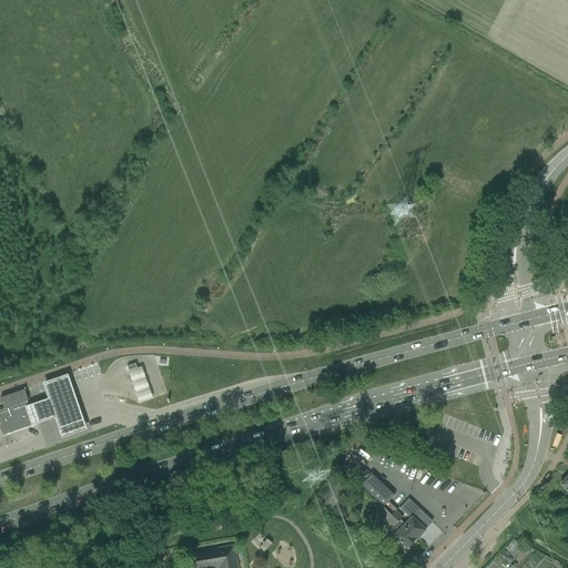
[(129,368),(139,402),(152,397),(141,365),(129,368)]
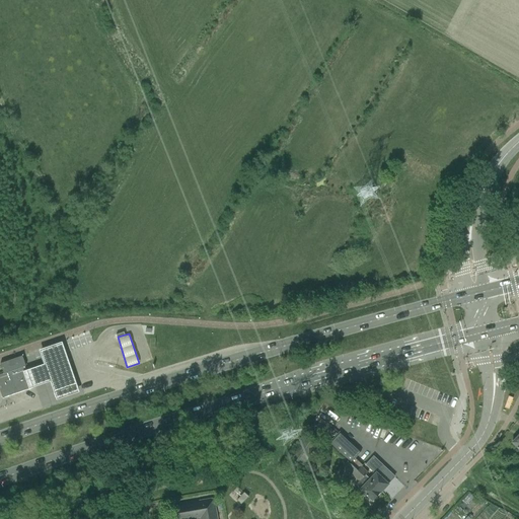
[(43,365),(25,371),(31,388),(49,382),(55,400),(79,392),(62,343),(39,351),(43,365)]
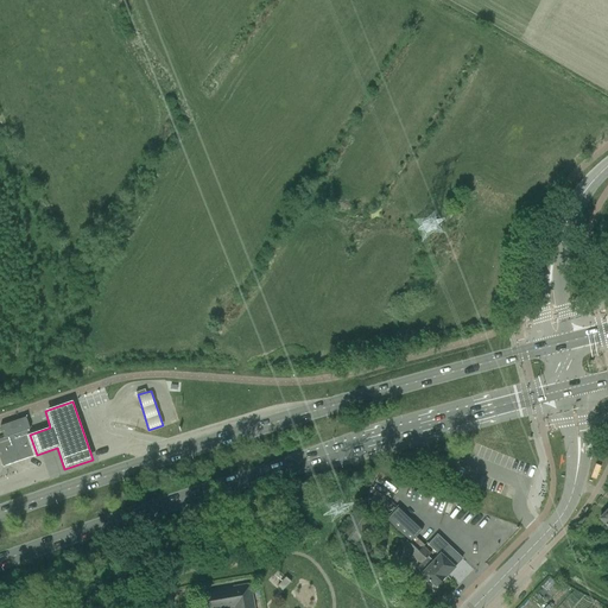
[(4,438),(0,438),(0,460),(2,467),(18,461),(37,455),(30,435),(27,430),(30,430),(30,429),(26,420),(26,417),(0,425),(0,426),(0,428),(4,436),(4,438)]
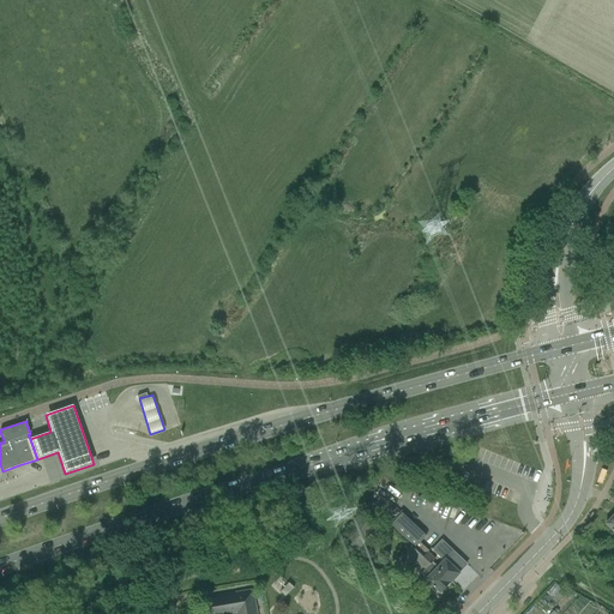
[(393,519),(389,524),(410,546),(422,557),(435,570),(450,583),(459,573),(458,573),(467,565),(441,541),(432,551),(444,560),(437,567),(432,563),(434,559),(427,552),(428,551),(420,542),(427,535),(402,511),(393,519)]
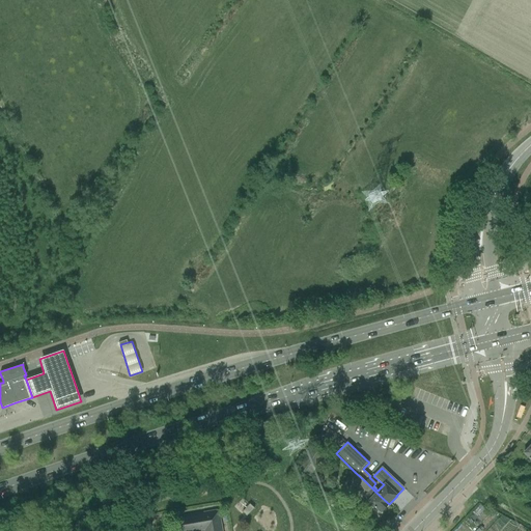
[(320,443),(317,448),(325,453),(330,456),(334,451),(320,443)]
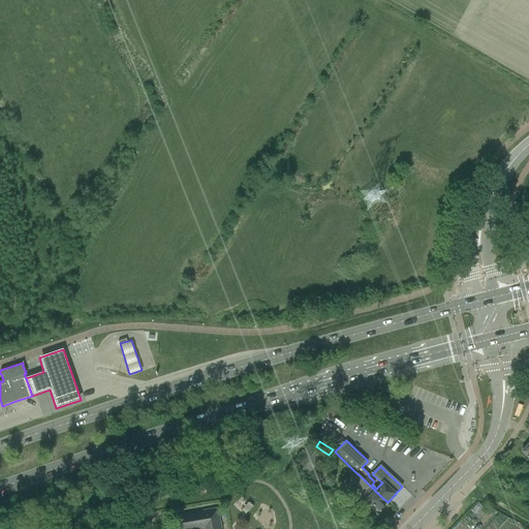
[(303,456),(296,467),(308,475),(313,467),(323,452),(316,446),(311,443),(303,456)]
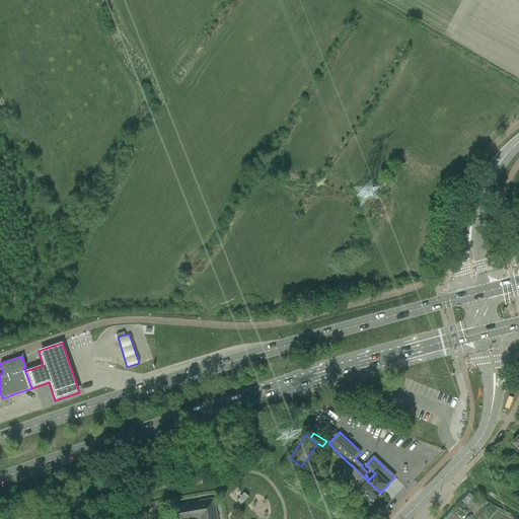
[(347,461),(342,466),(359,482),(355,486),(358,489),(360,490),(365,495),(372,501),(380,493),(368,482),(357,470),(347,461)]
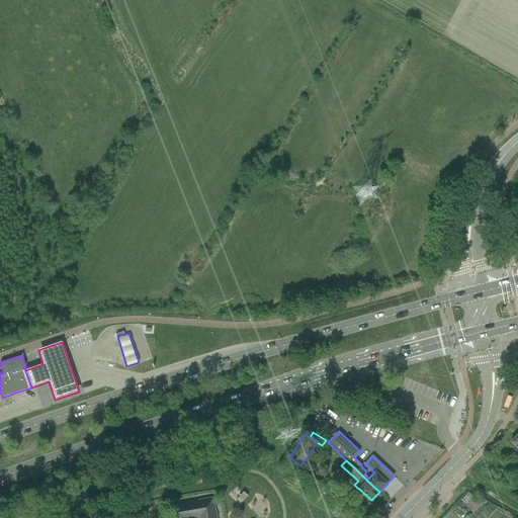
[(238,498),(237,499),(237,500),(241,503),(248,496),(244,492),(238,498)]
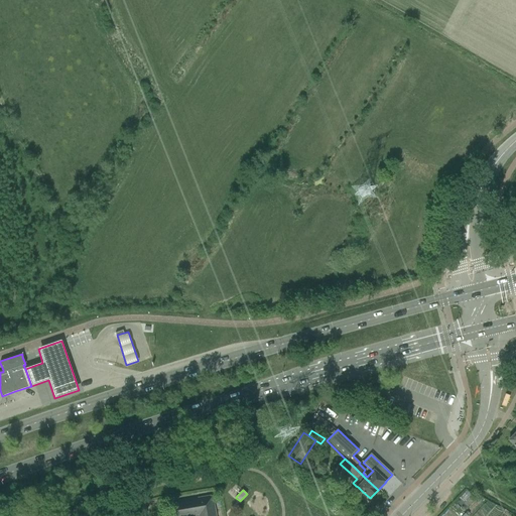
[(215,515),(212,497),(175,503),(177,515),(215,515)]
